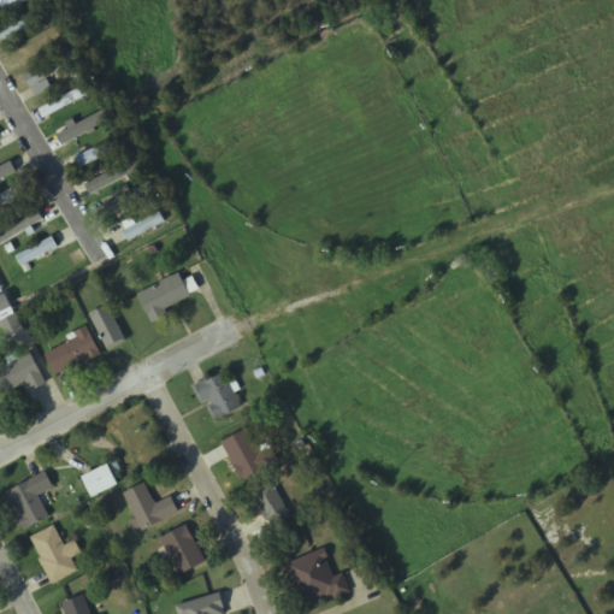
[(23,76),(29,86),(76,62),(71,52),(23,76)]
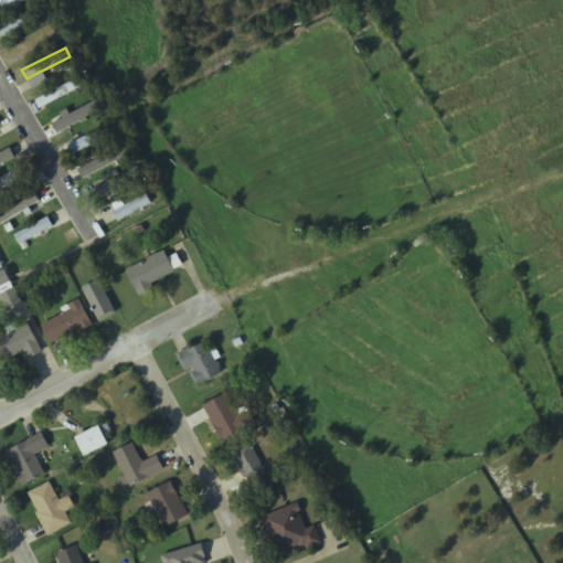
[(35,99),(39,107),(85,84),(81,76),(35,99)]
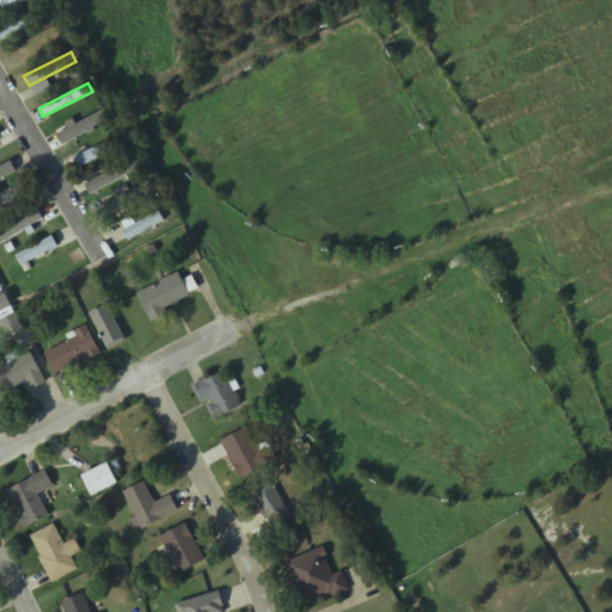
[(112,117),(107,107),(59,132),(64,143),(112,117)]
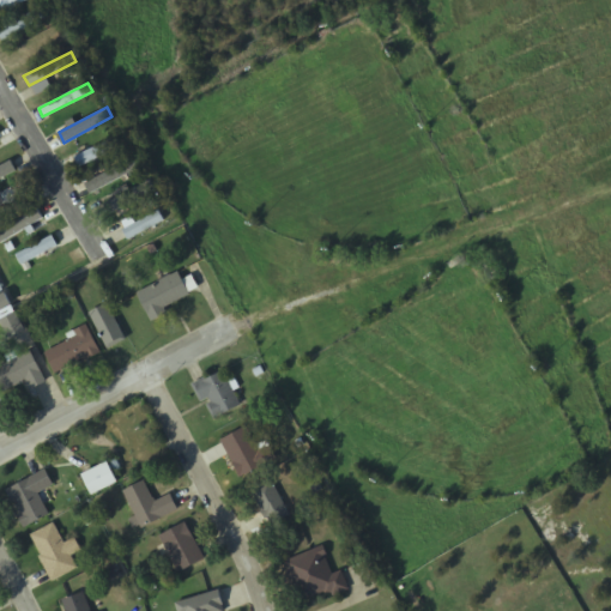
[(82,179),(89,189),(135,163),(128,152),(82,179)]
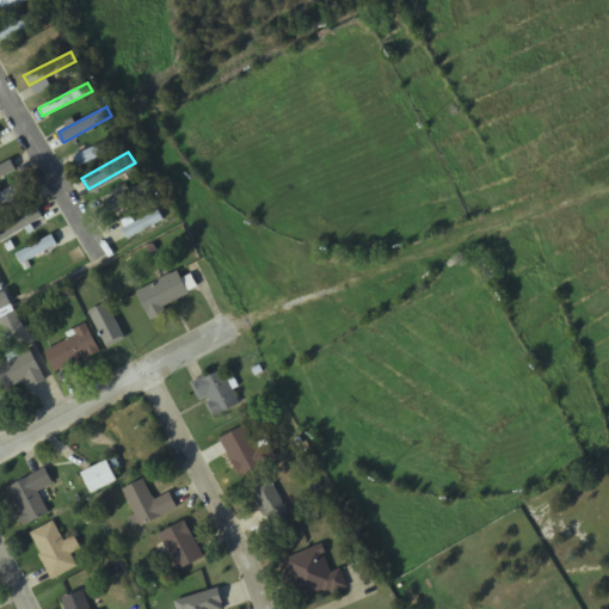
[(0,177),(14,168),(8,159),(0,162),(0,177)]
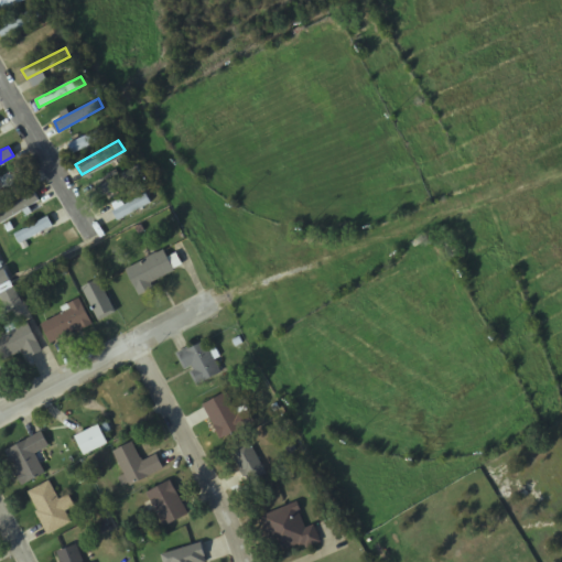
[(96,196),(144,174),(139,164),(92,186),(96,196)]
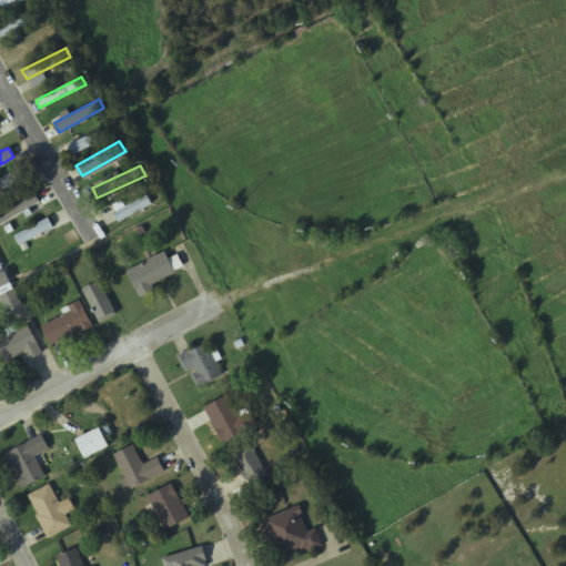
[(0,191),(24,183),(20,171),(0,178),(0,191)]
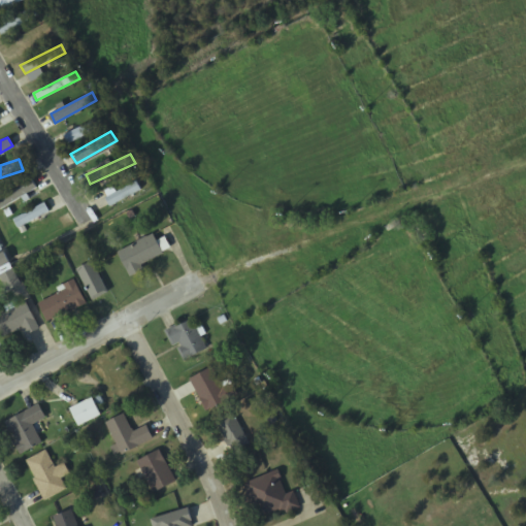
[(140,190),(135,182),(105,197),(109,205),(140,190)]
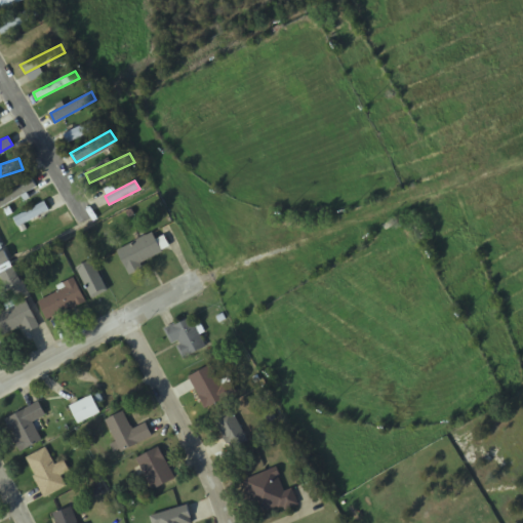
[(0,206),(37,191),(33,182),(0,195),(0,206)]
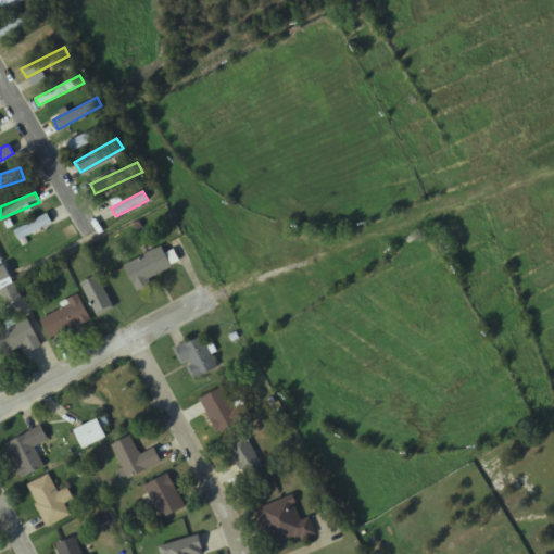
[(17,239),(51,224),(47,214),(14,229),(17,239)]
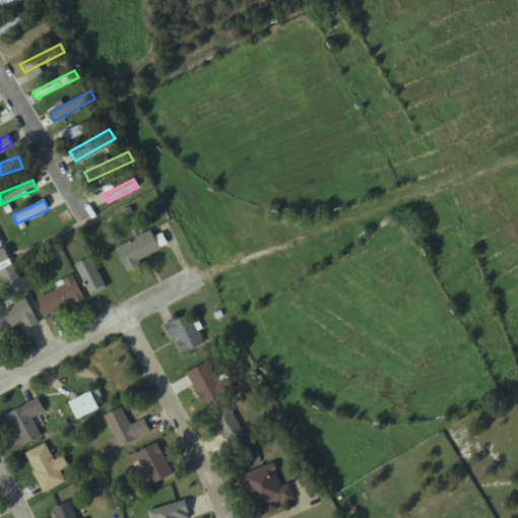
[(126,269),(160,252),(150,231),(115,248),(126,269)]
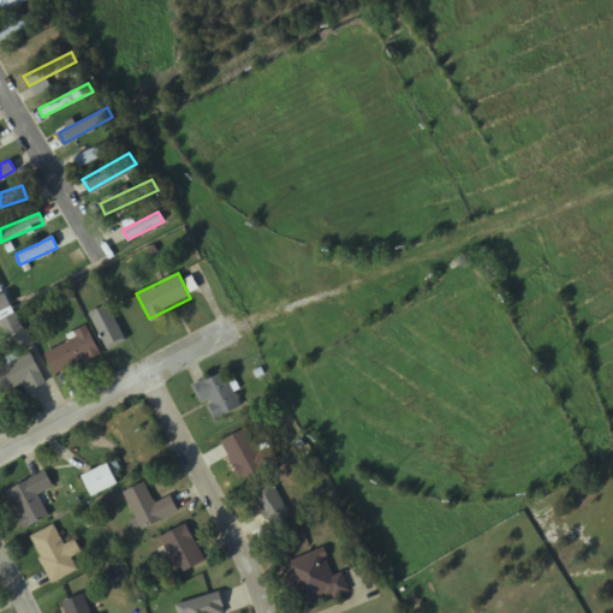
[(0,311),(11,308),(5,295),(0,296),(0,311)]
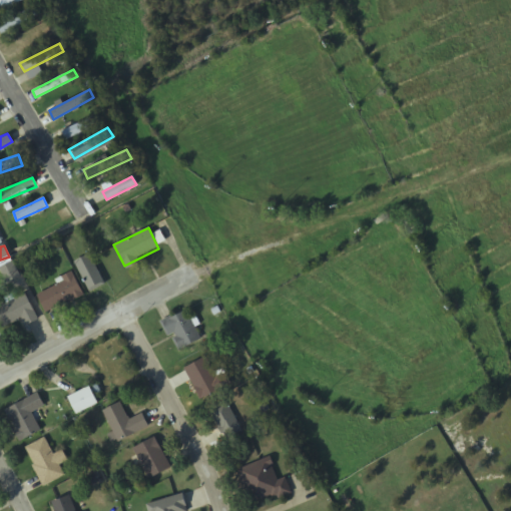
[(35,291),(44,312),(83,295),(74,274),(35,291)]
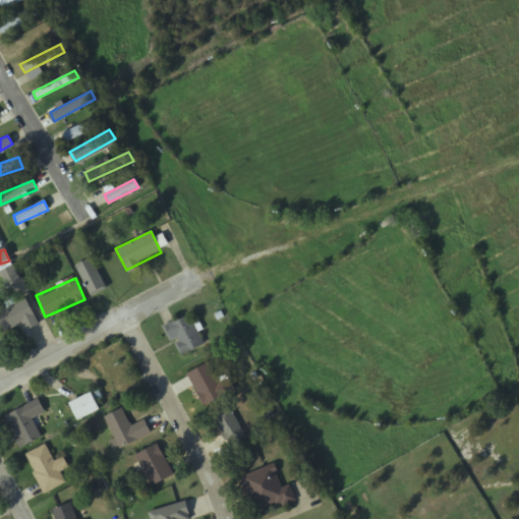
[(21,322),(24,330),(38,324),(24,297),(0,309),(0,328),(2,332),(21,322)]
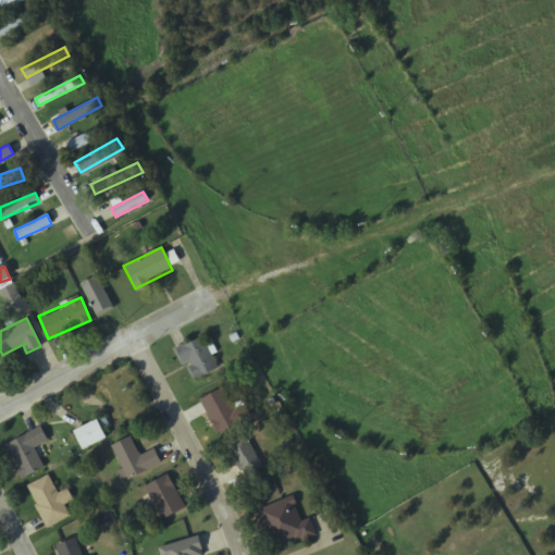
[(218,367),(200,335),(174,348),(192,381),(218,367)]
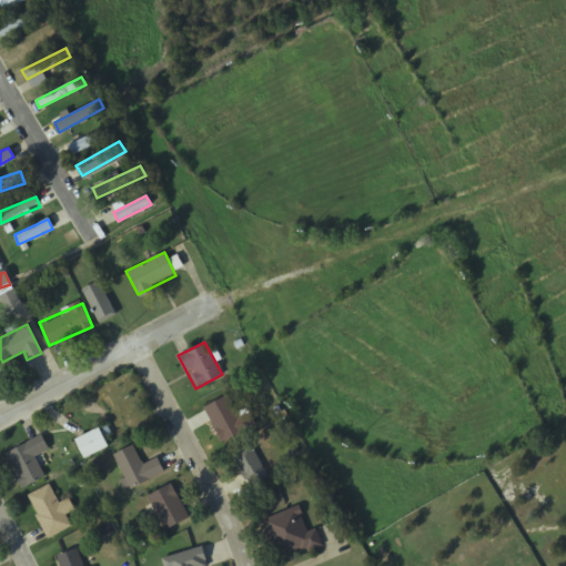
[(220,441),(244,428),(226,395),(203,406),(220,441)]
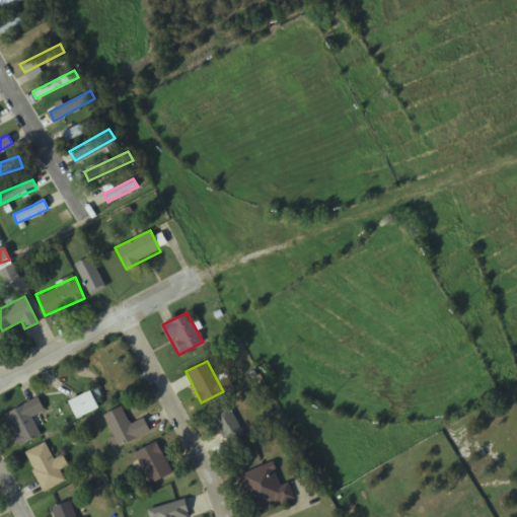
[(99,407),(95,398),(100,395),(96,386),(68,400),(77,418),(99,407)]
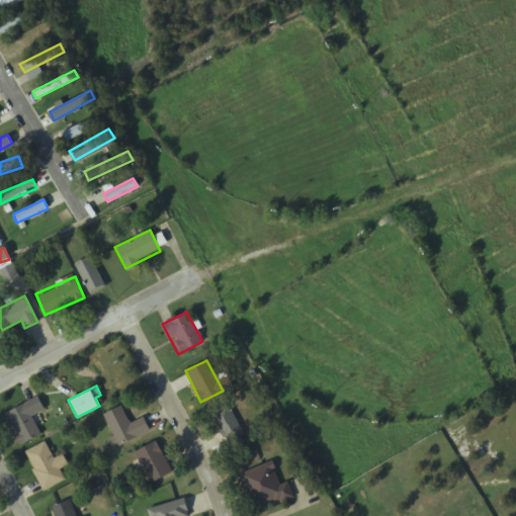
[(32,415),(45,410),(39,398),(5,411),(18,444),(40,436),(32,415)]
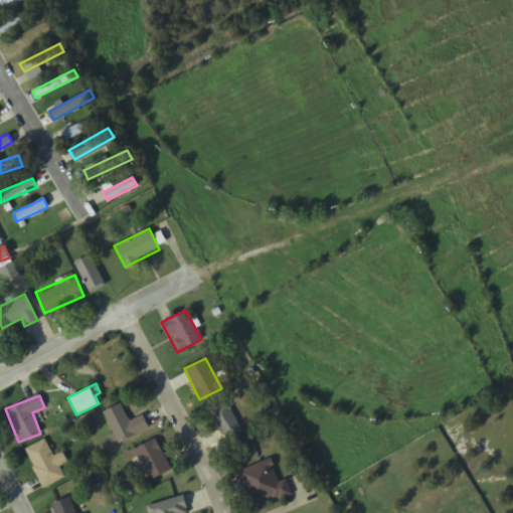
[(240,430),(225,401),(209,410),(224,439),(240,430)]
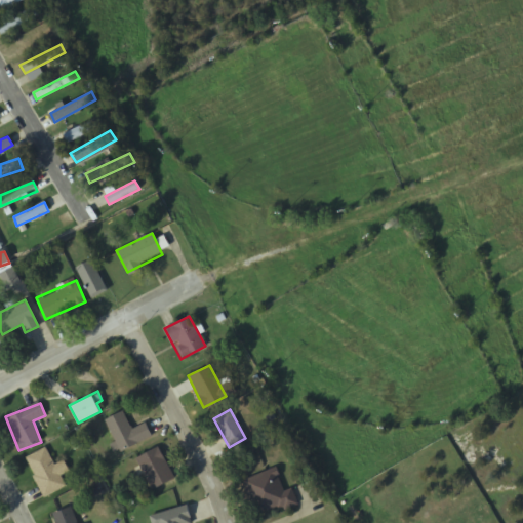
[(152,436),(146,421),(130,429),(122,411),(105,419),(115,441),(109,443),(114,454),(152,436)]
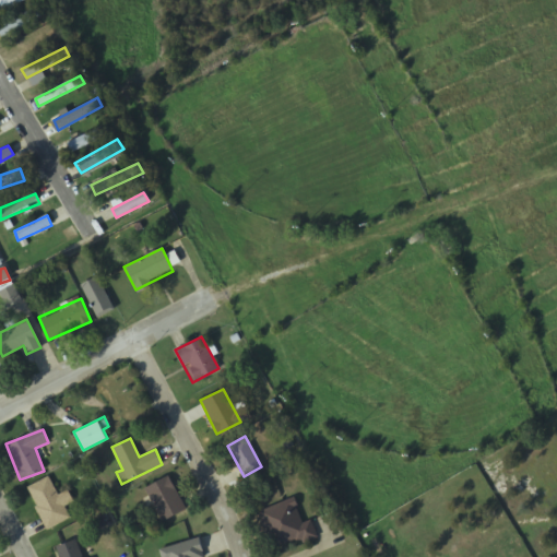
[(186,509),(167,475),(144,487),(162,522),(186,509)]
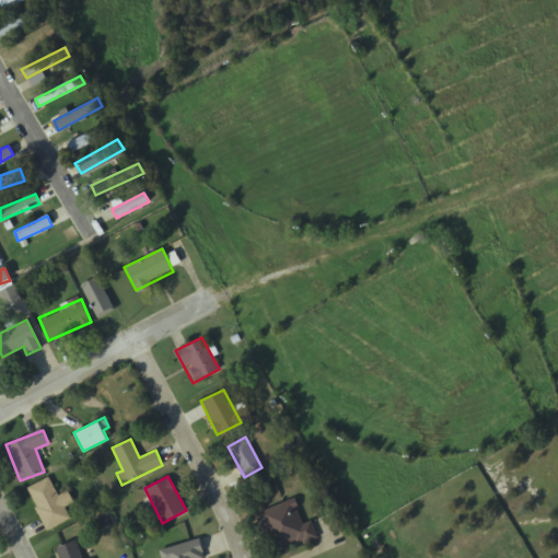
[(26,487),(46,530),(70,519),(65,507),(73,503),(68,490),(57,496),(49,477),(26,487)]
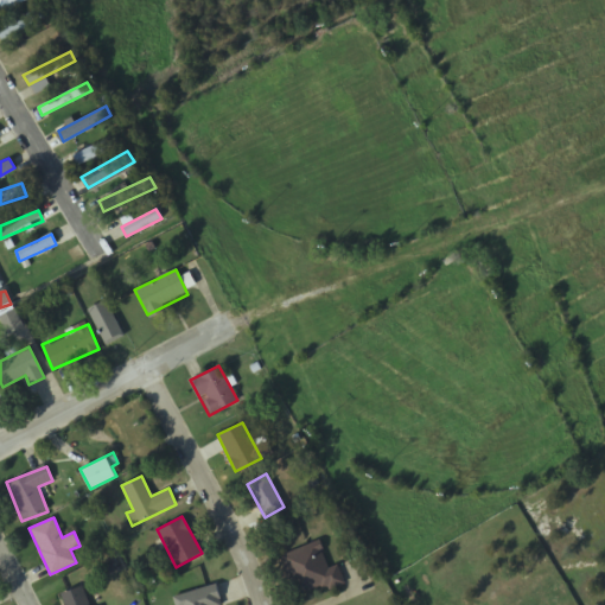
[(281,554),(298,598),(343,581),(337,564),(329,567),(318,540),(281,554)]
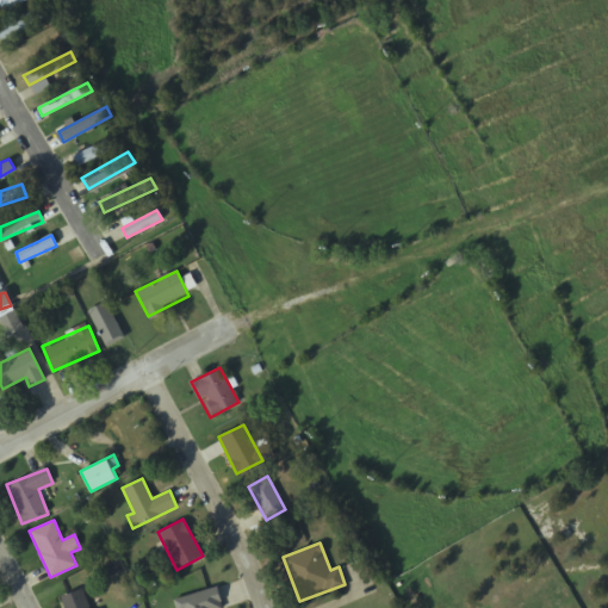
[(101,607),(103,607),(100,607),(87,607),(82,589),(61,596),(64,607),(101,607)]
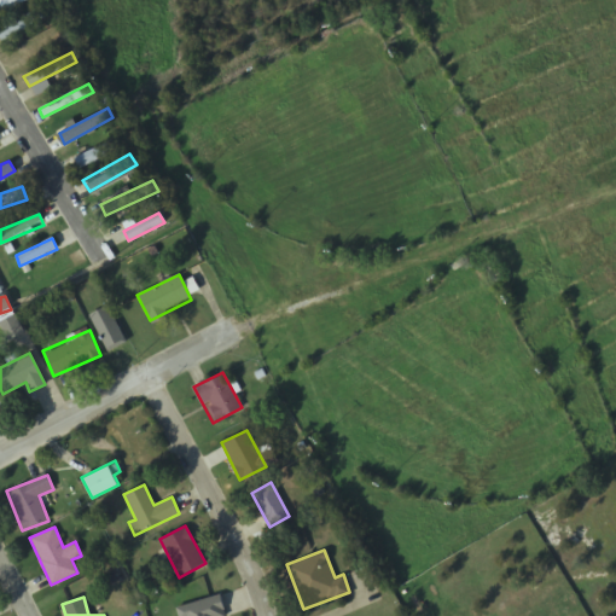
[(176,605),(179,615),(224,615),(220,597),(176,605)]
